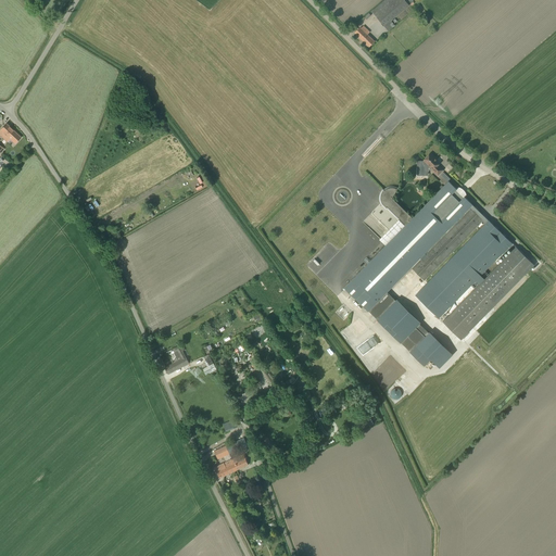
[(414,1),(413,0),(383,0),(371,11),(388,30),(392,27),(395,25),(391,21),(414,1)]
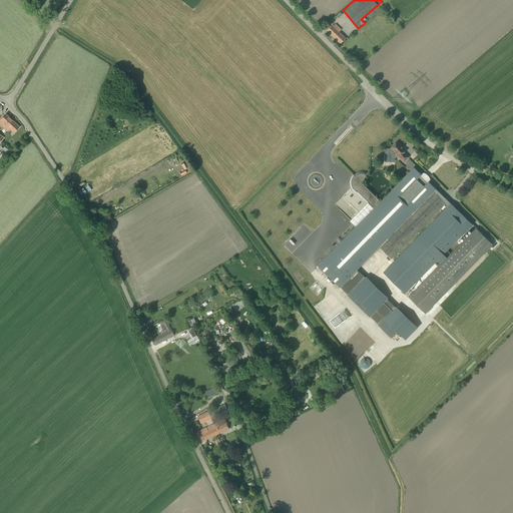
[(341,43),(346,38),(339,31),(341,29),(339,26),(338,27),(335,24),(334,26),(333,25),(328,30),(341,43)]
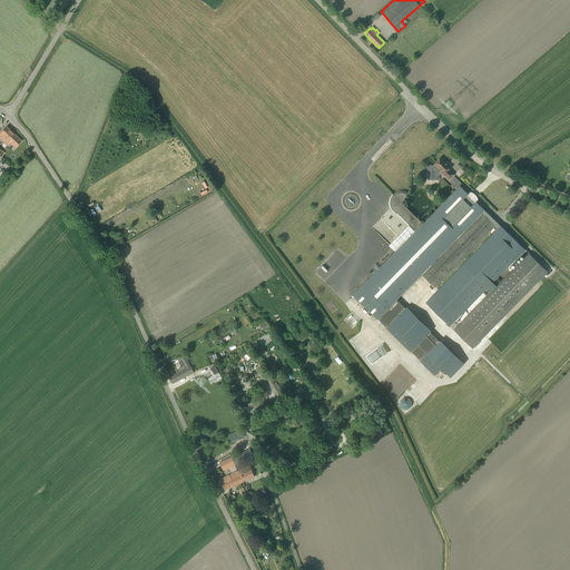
[(0,133),(0,138),(2,141),(6,138),(11,131),(7,126),(0,133)]
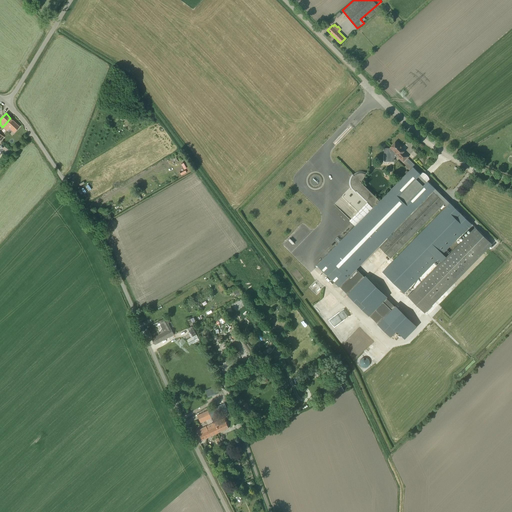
[(9,127),(14,132),(19,126),(10,118),(5,124),(2,127),(6,130),(9,127)]
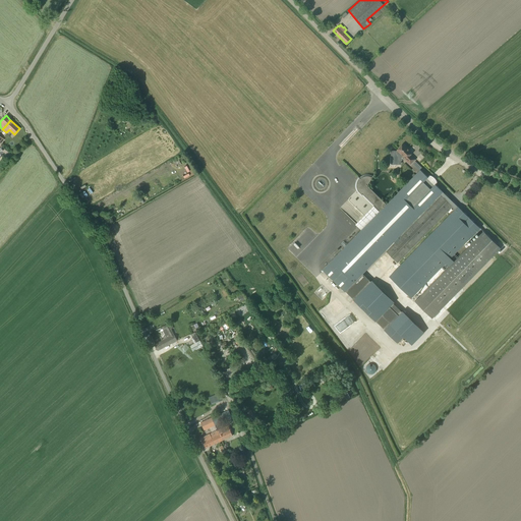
[(407,147),(404,143),(397,151),(391,151),(391,157),(394,157),(394,161),(401,161),(404,158),(410,164),(415,160),(410,155),(412,153),(407,148),(407,147)]
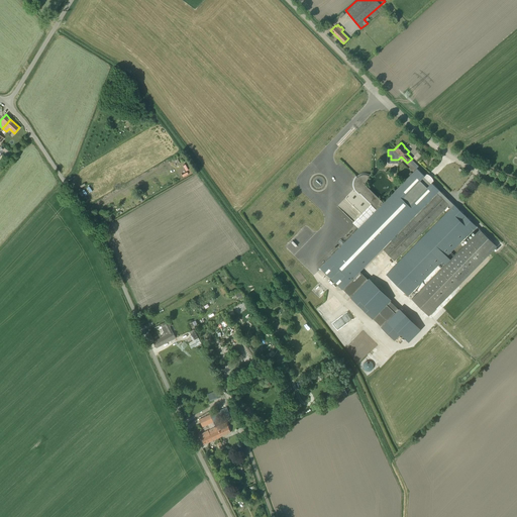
[(414,331),(396,313),(399,309),(390,301),(392,300),(369,278),(368,280),(359,271),(430,199),(436,193),(437,194),(384,249),(395,261),(449,205),(451,208),(386,275),(408,296),(428,316),(429,316),(429,315),(497,246),(480,230),(480,229),(477,226),(454,205),(439,190),(432,183),(431,184),(423,177),(424,176),(417,169),(384,203),(365,184),(372,173),(370,176),(367,175),(365,175),(362,175),(359,176),(357,177),(355,175),(355,176),(356,177),(355,179),(354,182),(353,185),(354,188),(355,190),(358,188),(360,191),(359,193),(377,209),(359,227),(360,228),(320,268),(342,290),(342,289),(350,297),(373,319),(373,318),(382,327),(381,327),(395,340),(400,334),(406,340),(414,331)]
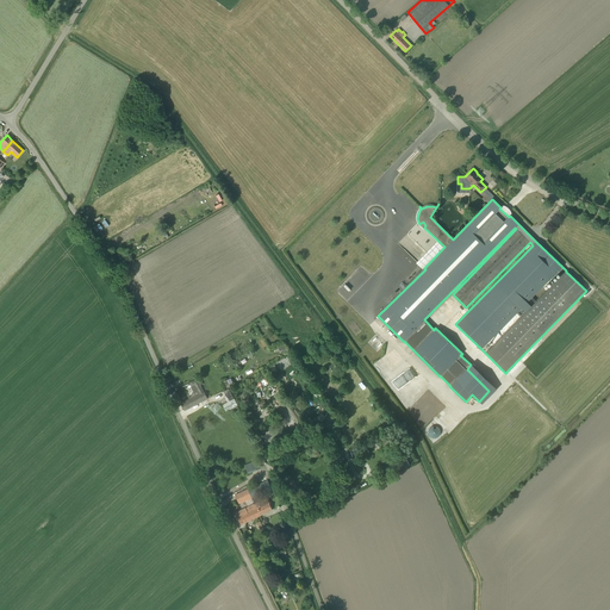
[(284,343),(278,348),(282,354),(288,349),(284,343)]
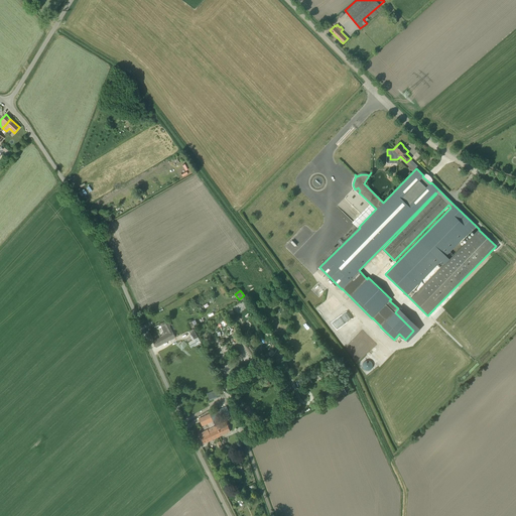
[(283,291),(275,294),(278,299),(279,298),(280,299),(283,298),(282,297),(285,295),(283,291)]
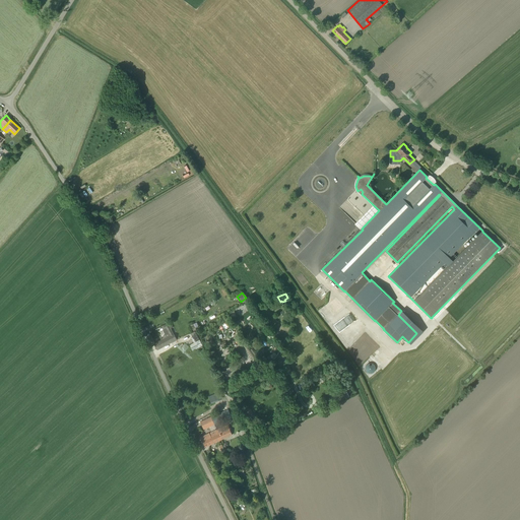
[(160,338),(161,340),(154,343),(157,349),(177,339),(174,334),(176,333),(171,322),(168,323),(155,329),(157,332),(163,329),(166,334),(164,335),(164,336),(164,337),(160,338)]
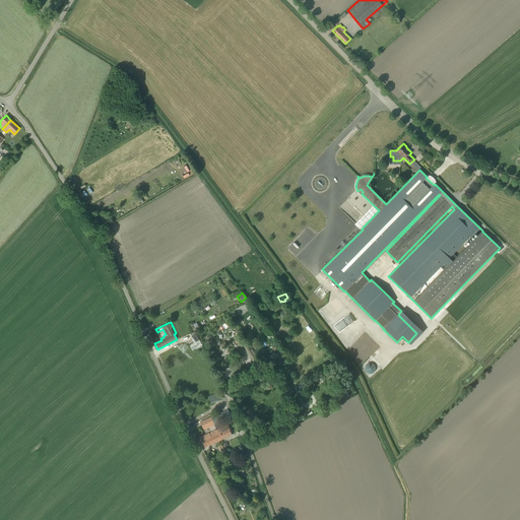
[(197,330),(196,327),(198,326),(197,322),(190,325),(193,332),(197,330)]
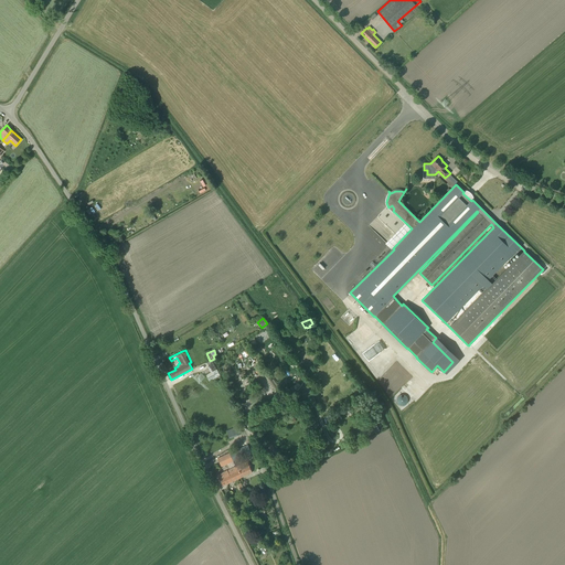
[(216,370),(206,375),(210,381),(220,375),(216,370)]
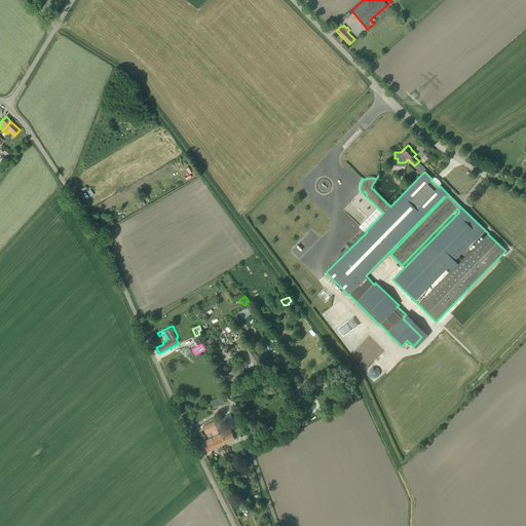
[(373,378),(380,375),(377,367),(370,370),(373,378)]
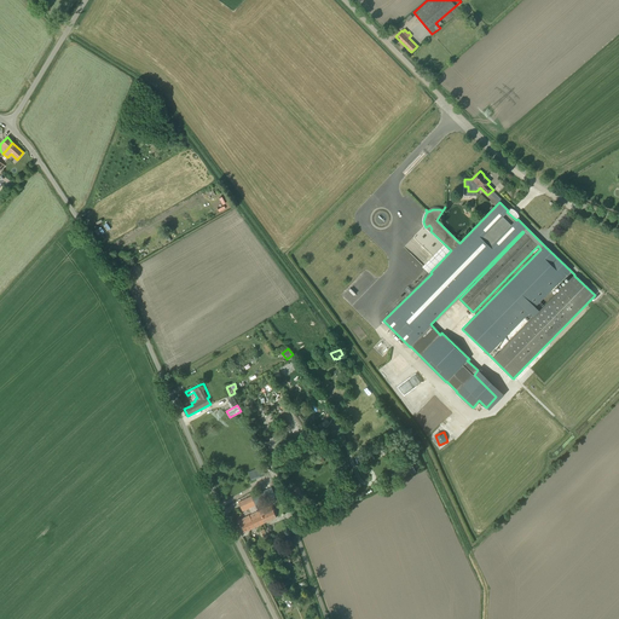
[(277,445),(282,452),(287,450),(285,449),(289,446),(285,440),(277,445)]
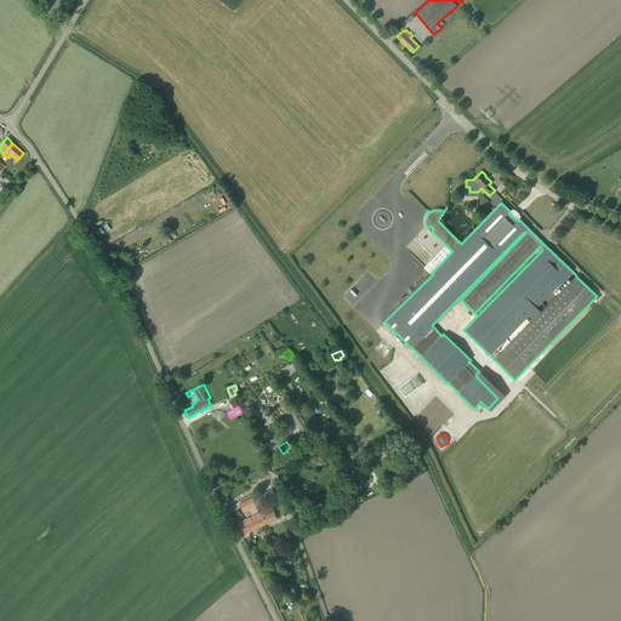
[(394,482),(415,471),(412,466),(403,472),(392,478),(394,482)]
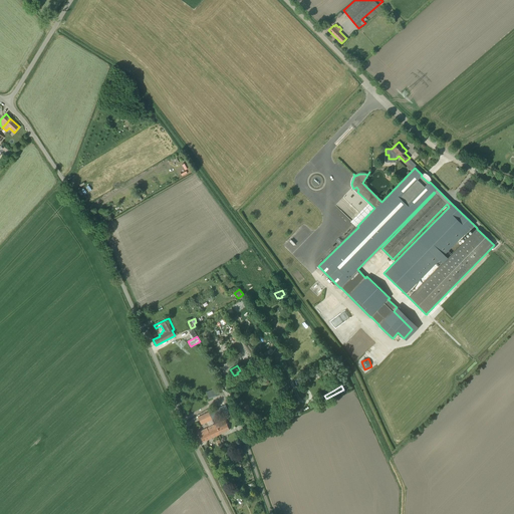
[(209,399),(221,395),(218,388),(207,392),(209,399)]
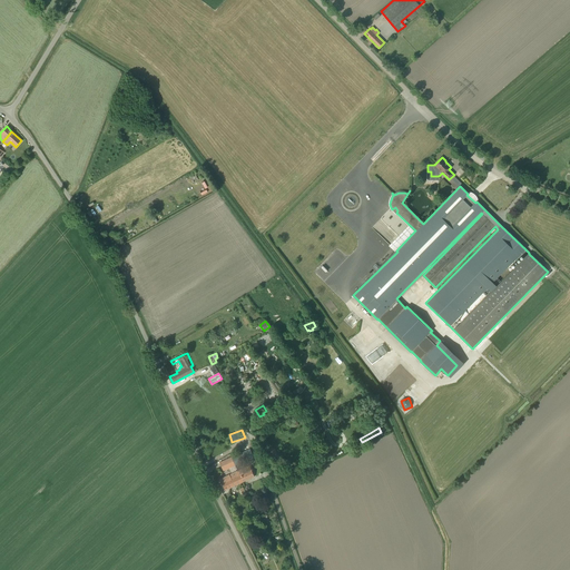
[(277,455),(275,448),(267,450),(271,459),(277,455)]
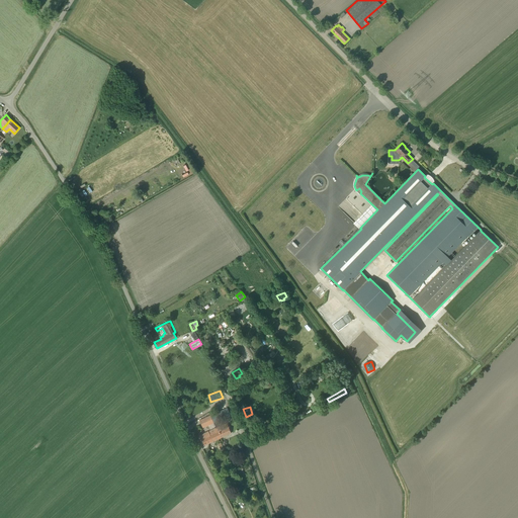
[(210,416),(213,423),(231,415),(228,408),(210,416)]
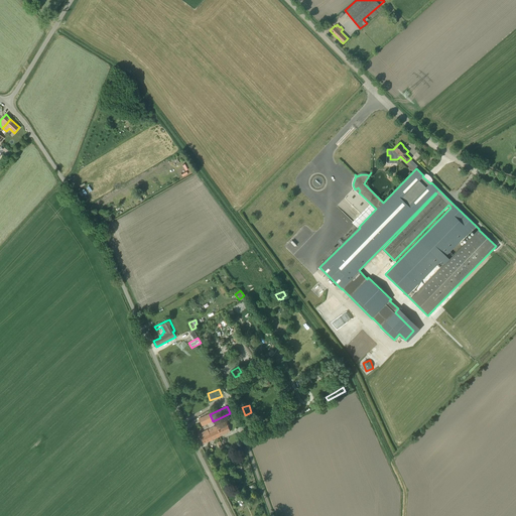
[(213,421),(210,414),(199,419),(203,426),(213,421)]
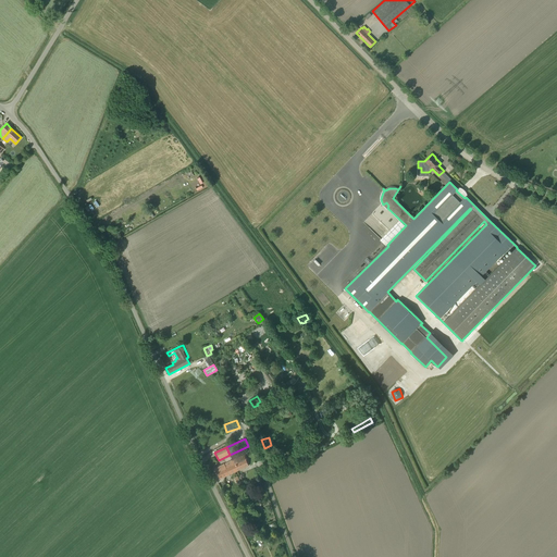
[(233,465),(234,463),(237,471),(248,466),(244,455),(231,460),(233,465)]
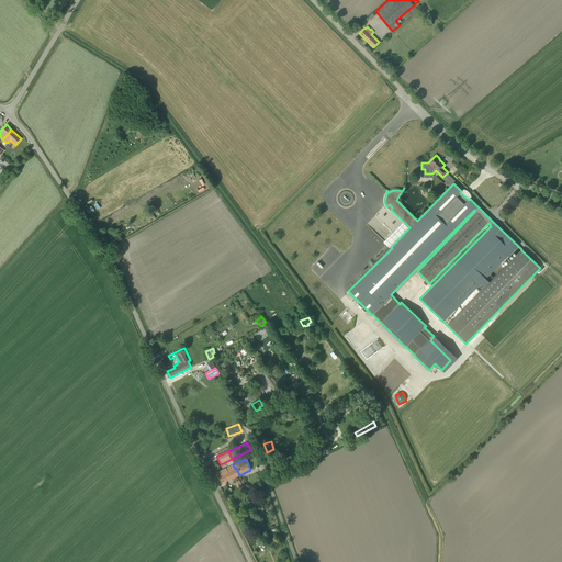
[(218,476),(222,483),(239,475),(236,468),(235,469),(233,464),(216,472),(218,476)]
